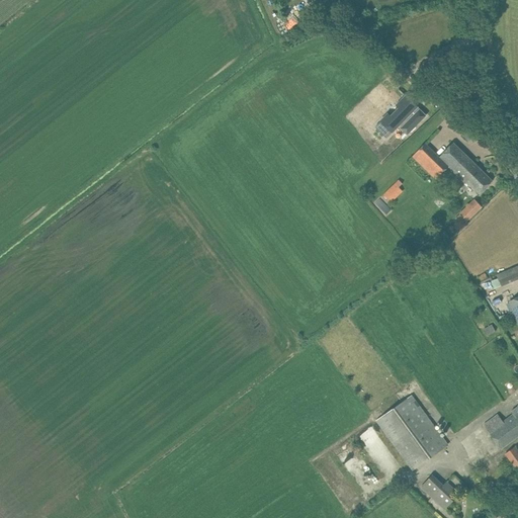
[(385,125),(379,132),(391,143),(397,137),(404,130),(406,132),(405,133),(411,139),(429,120),(423,114),(421,116),(419,113),(420,112),(413,105),(413,104),(402,94),(409,101),(401,109),(404,111),(395,121),(392,118),(385,125)]
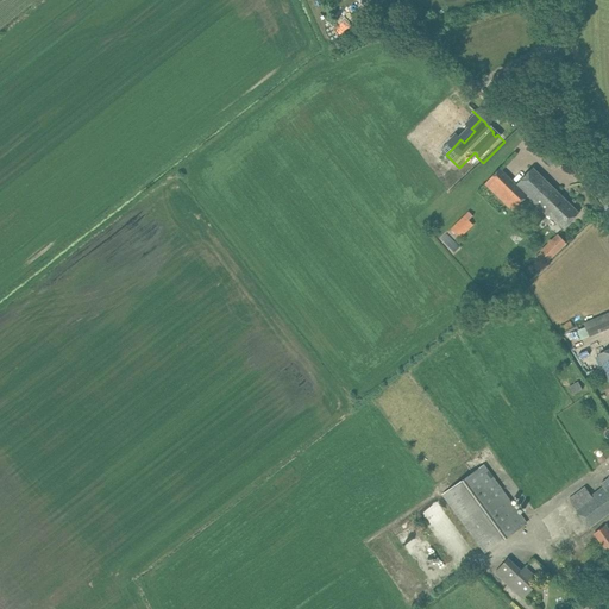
[(518,184),(501,169),(485,184),(513,212),(528,196),(551,219),(553,217),(564,228),(579,213),(533,168),(518,184)]
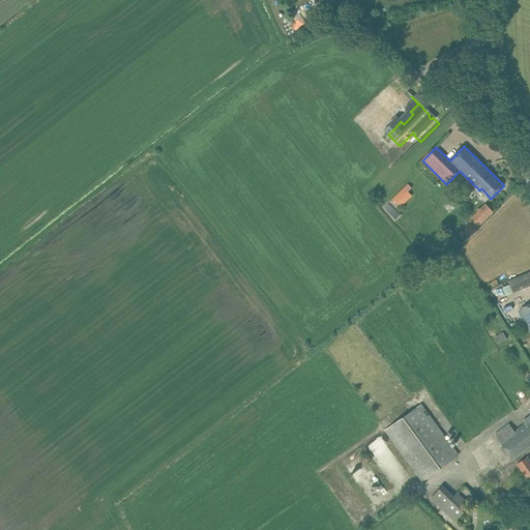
[(401,208),(412,196),(407,190),(411,187),(408,183),(391,200),(401,208)]
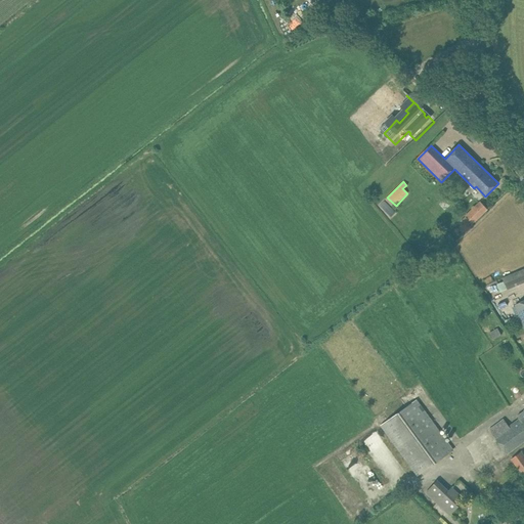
[(480,201),(474,207),(473,206),(471,208),(471,209),(464,216),(465,217),(460,221),(467,227),(471,223),(472,224),(488,210),(480,201)]
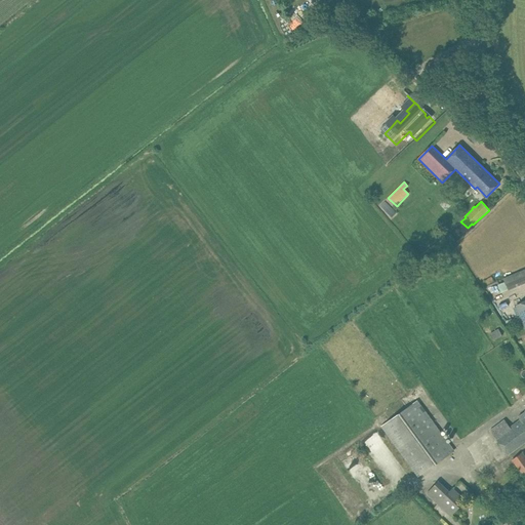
[(524,269),(505,277),(507,281),(499,283),(502,291),(524,283),(524,269)]
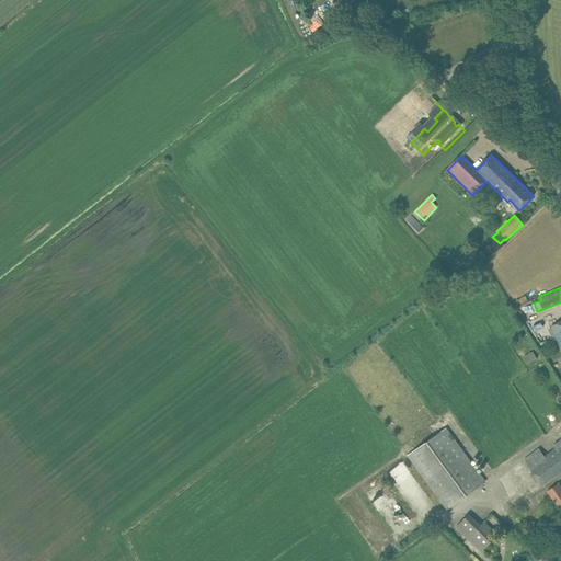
[(544,318),(536,321),(539,328),(547,323),(544,318)]
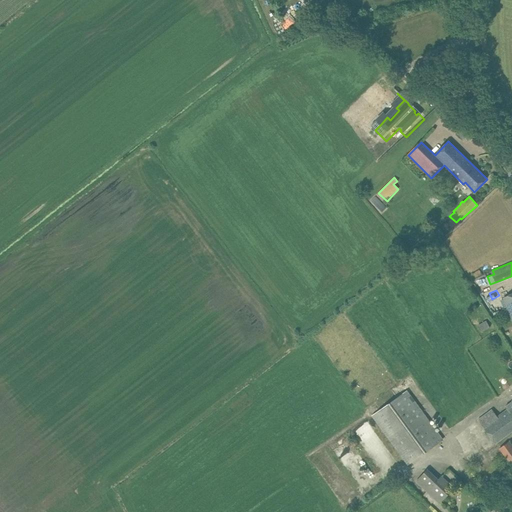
[(511,294),(503,298),(511,318),(511,294)]
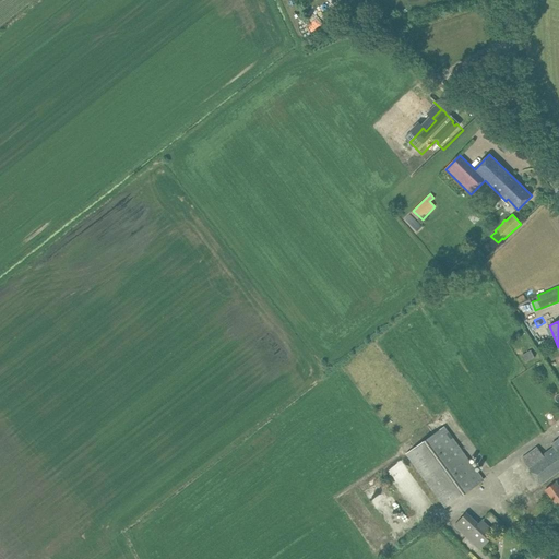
[(526,363),(535,357),(531,351),(522,355),(526,363)]
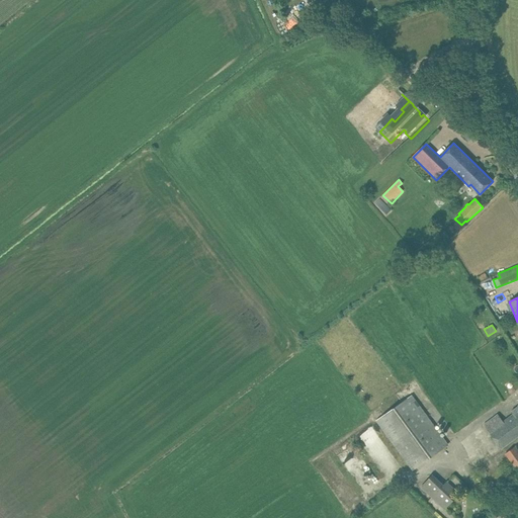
[(412,470),(448,445),(412,395),(376,421),(412,470)]
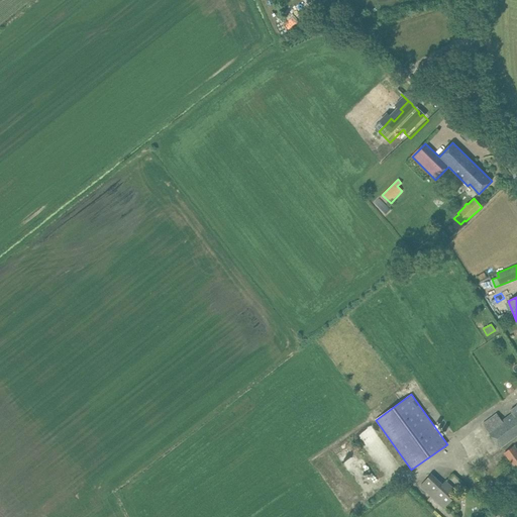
[(516,412),(516,411),(512,413),(502,421),(497,413),(483,424),(500,447),(516,434),(516,412)]
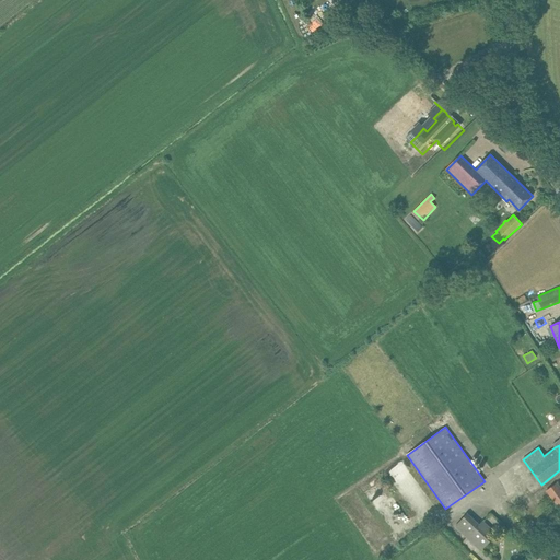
[(559,510),(559,487),(557,482),(546,490),(559,510)]
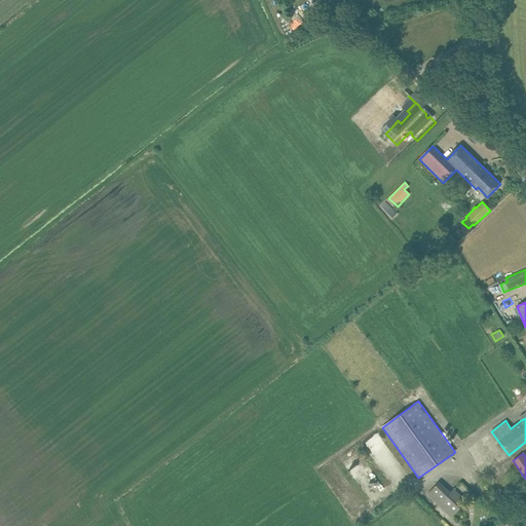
[(451,517),(465,501),(453,490),(450,493),(439,483),(427,494),(451,517)]
